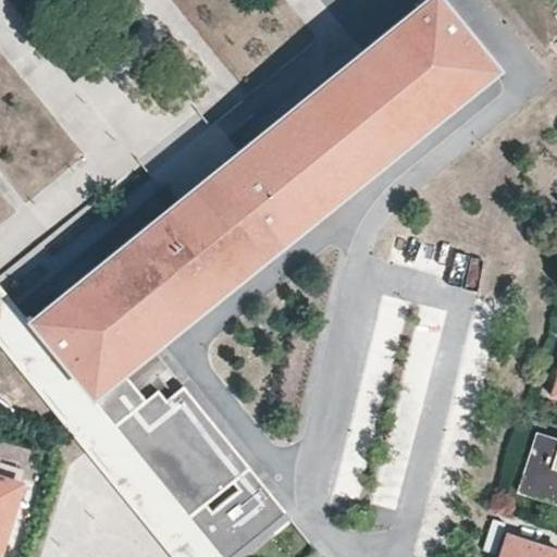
[(0,0),(0,341),(77,438),(87,450),(173,556),(222,556),(108,415),(94,398),(31,320),(0,282),(0,0)]
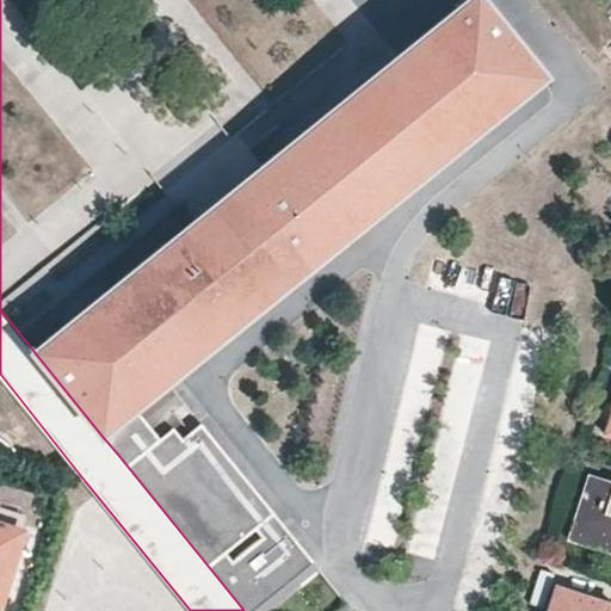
[(136,409),(170,383),(255,308),(420,176),(485,123),(544,74),(518,41),(483,0),(464,0),(328,112),(272,156),(224,197),(82,310),(34,351),(103,437),(136,409)]
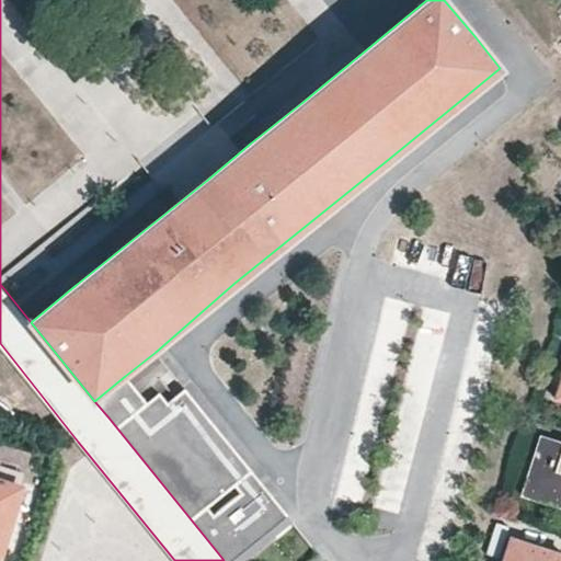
[(149,405),(125,376),(94,401),(109,418),(224,560),(236,560),(245,554),(239,547),(267,524),(273,531),(290,517),(187,391),(170,405),(161,395),(149,405)]
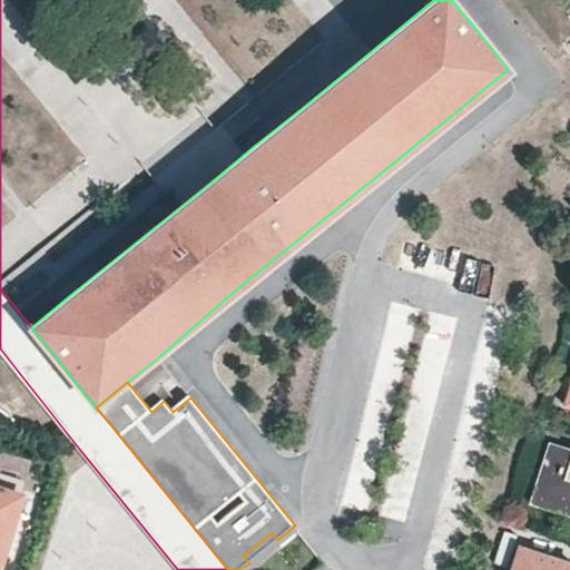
[(569,511),(569,449),(551,443),(533,499),(569,511)]
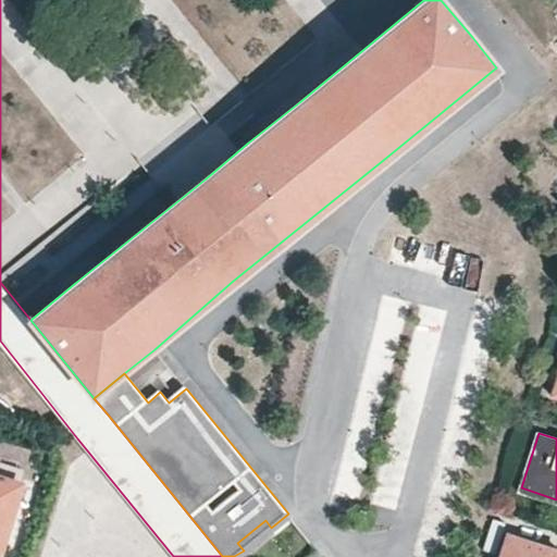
[(31,449),(0,440),(0,456),(26,465),(31,449)]
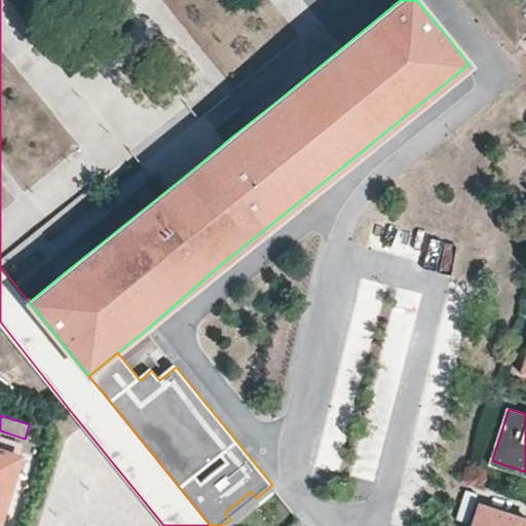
[(0,516),(14,470),(22,444),(0,437),(0,516)]
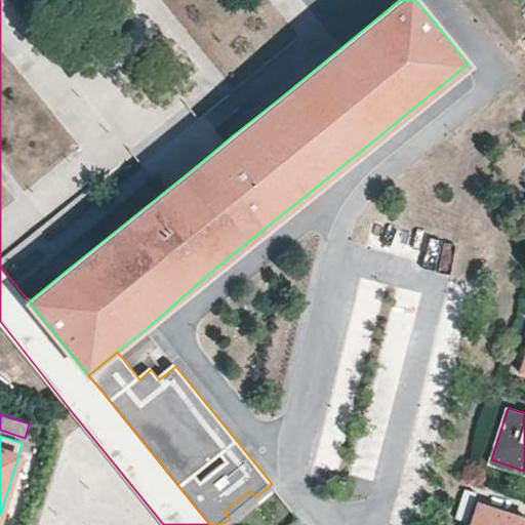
[(38,447),(26,444),(23,454),(35,457),(38,447)]
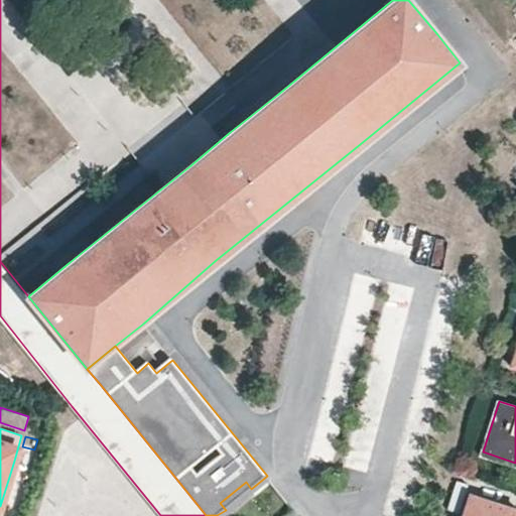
[(226,510),(251,489),(246,482),(220,503),(226,510)]
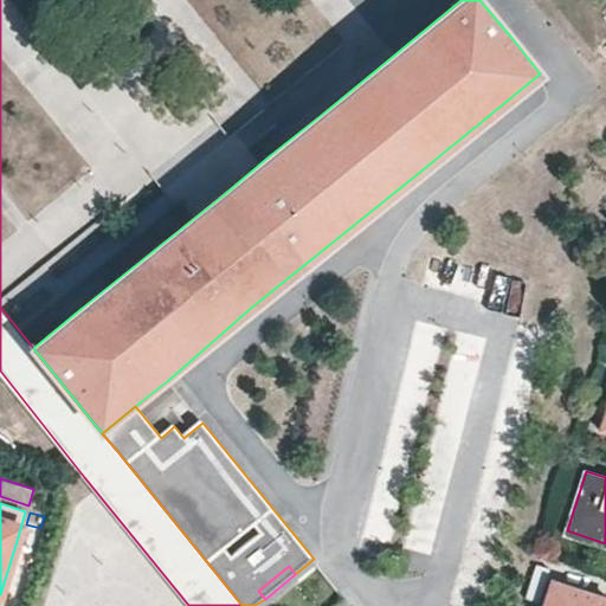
[(543,605),(605,605),(605,597),(553,580),(543,605)]
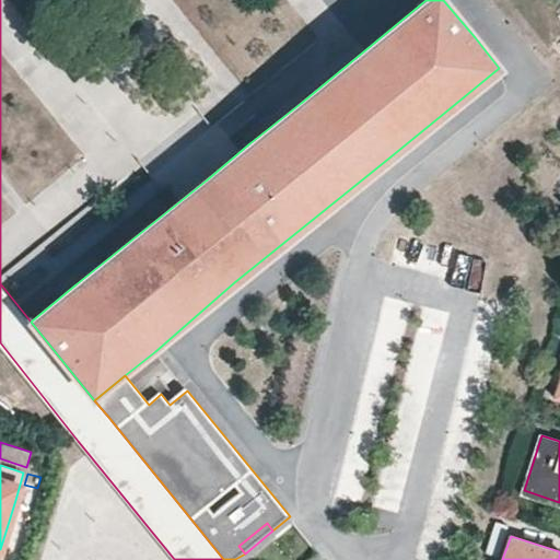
All buildings are outlined.
